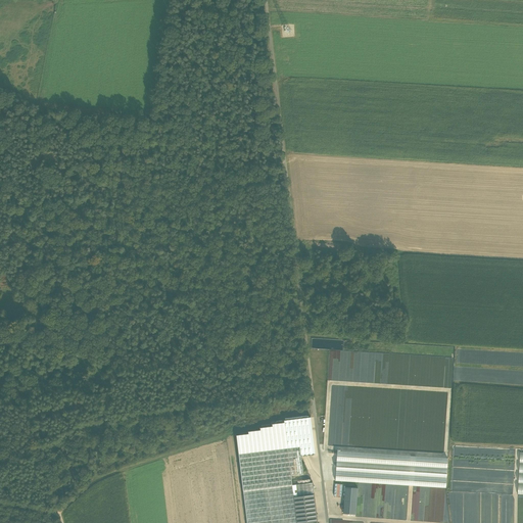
[(311,418),(284,421),(284,423),(272,425),(272,427),(263,428),(260,428),(260,430),(248,432),(248,434),(236,436),(243,491),(292,485),(291,476),(303,474),(300,457),(315,455),(311,418)]
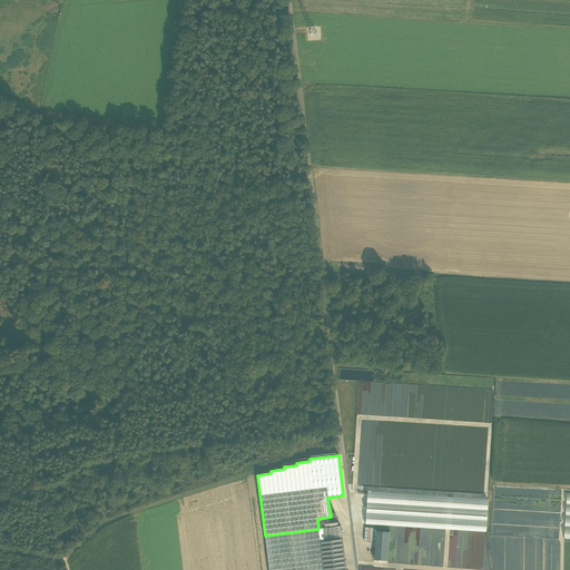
[(364,487),(363,523),(428,526),(428,528),(455,528),(454,530),(483,530),(484,529),(483,527),(485,527),(485,520),(484,521),(485,497),(481,492),(426,491),(424,493),(425,493),(422,497),(424,500),(420,499),(422,495),(412,495),(412,490),(406,490),(406,488),(364,487)]
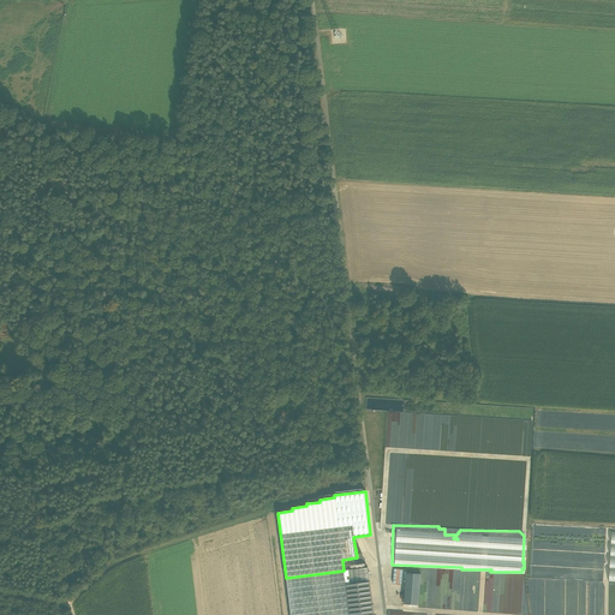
[(368,568),(344,571),(345,584),(369,581),(368,568)]
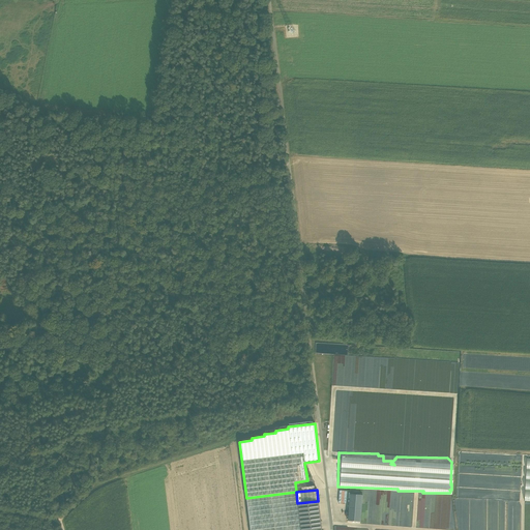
[(296,492),(246,498),(249,529),(300,529),(297,503),(296,492)]
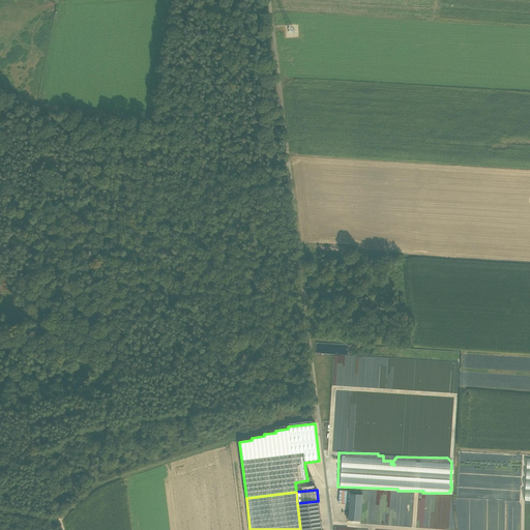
[(348,521),(360,522),(362,495),(350,494),(348,521)]
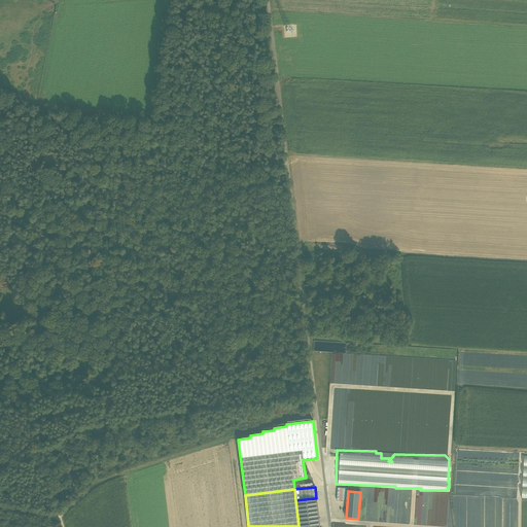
[(319,526),(316,498),(295,500),(299,526),(319,526)]
